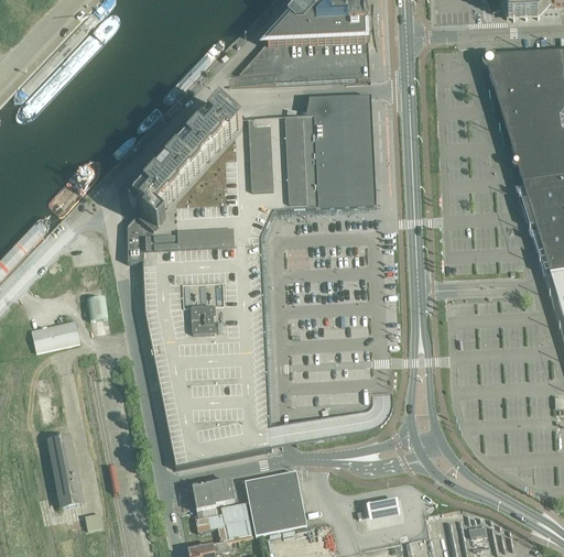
[(239,72),(239,73),(239,83),(257,82),(269,82),(370,77),(369,43),(369,41),(370,37),(370,36),(370,33),(370,32),(370,31),(369,30),(369,29),(368,26),(367,25),(365,24),(364,23),(362,23),(361,23),(360,23),(357,23),(356,17),(360,17),(362,15),(364,14),(366,13),(367,12),(368,10),(368,9),(369,8),(369,7),(369,4),(368,3),(368,2),(368,0),(302,0),(283,21),(283,22),(282,23),(281,24),(281,25),(280,26),(279,28),(278,30),(277,31),(275,32),(274,33),(270,36),(268,39),(267,40),(266,42),(262,46),(239,72)]
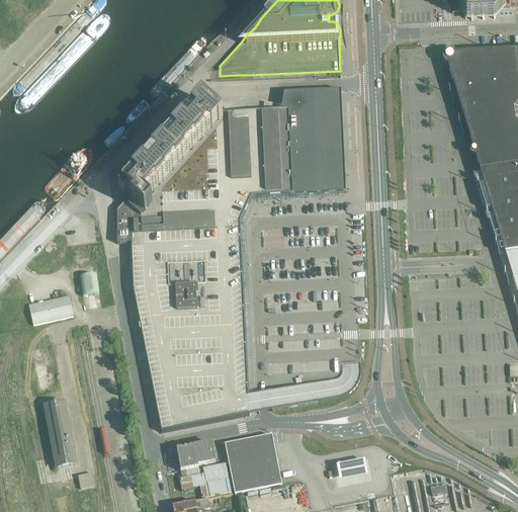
[(460,0),(466,16),(495,14),(506,3),(509,2),(510,1),(511,0),(460,0)]
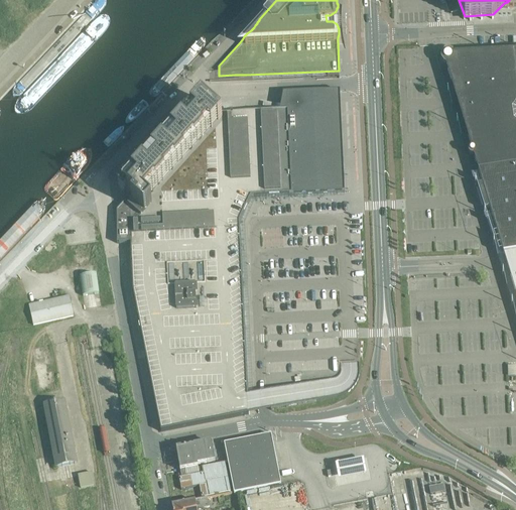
[(200,35),(151,84),(159,90),(206,40),(200,35)]
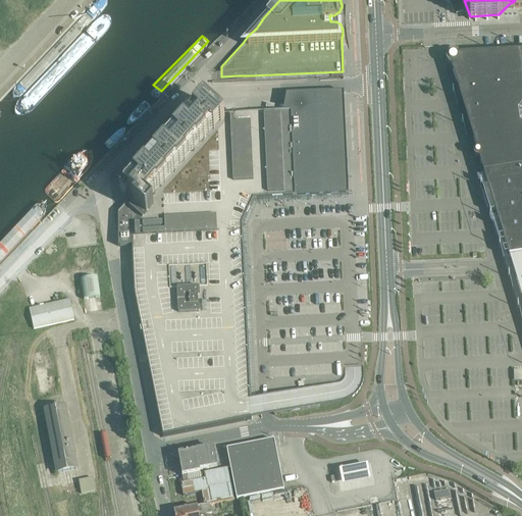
[(450,58),(483,167),(521,161),(521,46),(456,50),(455,51),(455,50),(454,50),(453,50),(452,50),(451,51),(450,51),(450,52),(449,53),(449,54),(450,55),(450,56),(451,57),(450,58)]
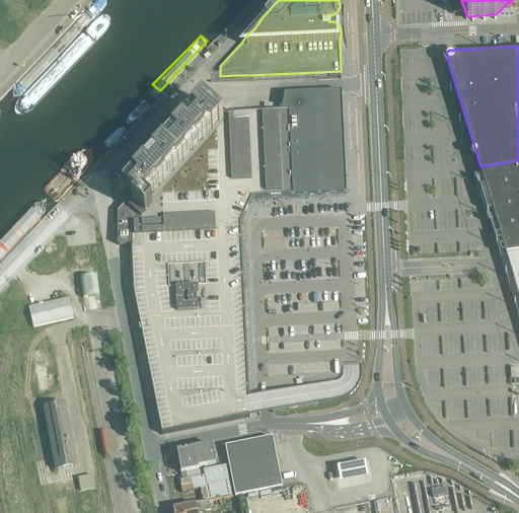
[(125,198),(117,206),(118,239),(131,239),(133,286),(144,341),(161,429),(192,423),(250,412),(250,411),(250,408),(249,392),(249,389),(247,338),(245,298),(241,218),(252,193),(266,192),(283,191),(347,188),(342,86),(317,87),(285,88),(281,105),(241,107),(218,108),(219,111),(220,111),(205,128),(206,129),(197,139),(196,138),(184,149),(187,151),(177,160),(175,159),(165,171),(166,172),(157,182),(156,180),(143,196),(145,198),(147,196),(153,201),(141,213),(126,199),(125,198)]
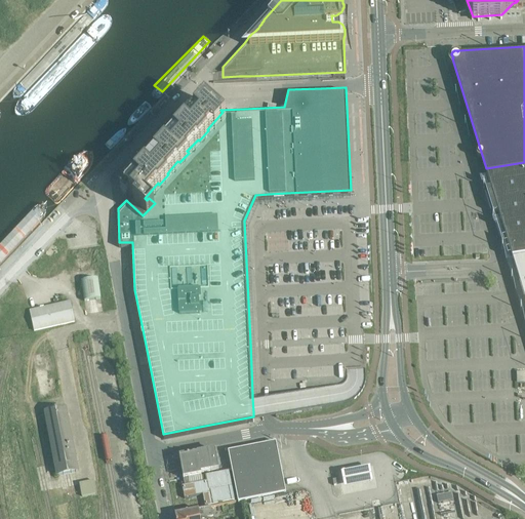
[(130,177),(124,185),(133,193),(127,199),(126,200),(127,201),(143,215),(155,203),(149,198),(147,200),(145,198),(158,183),(159,185),(168,174),(167,173),(177,161),(179,162),(189,153),(187,151),(198,140),(199,141),(208,130),(207,129),(223,112),(221,112),(220,110),(215,105),(205,95),(199,103),(196,101),(127,175),(130,177)]
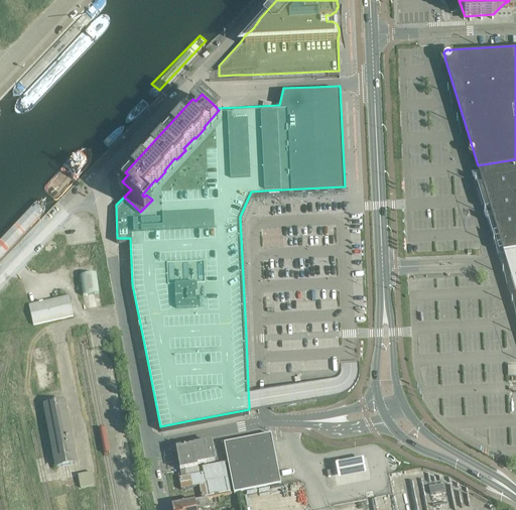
[(503,249),(515,247),(515,159),(478,165),(483,180),(479,181),(486,205),(490,204),(503,249)]
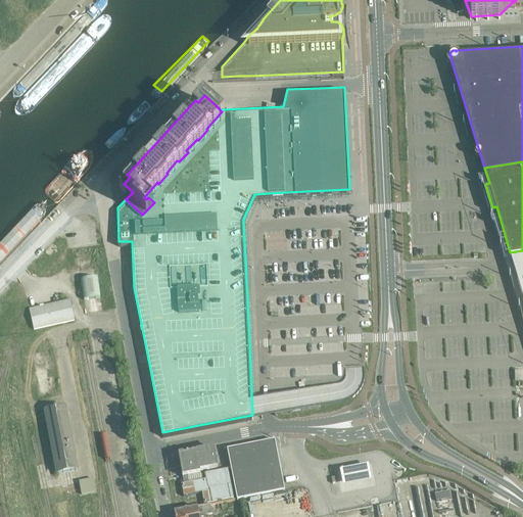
[(522,295),(522,250),(510,252),(522,295)]
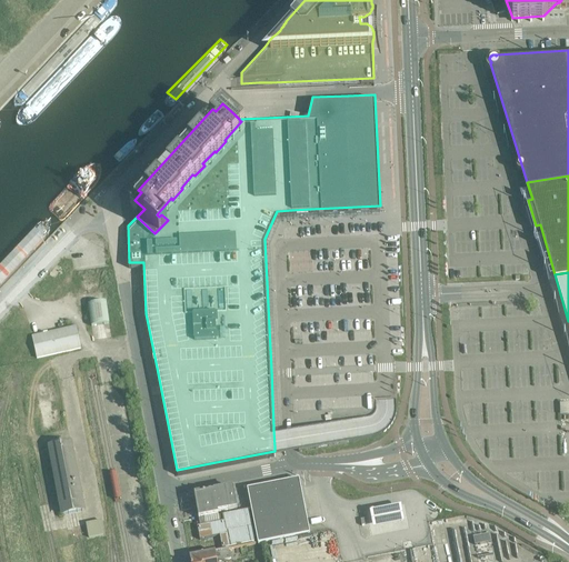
[(88,308),(89,321),(116,318),(113,304),(88,308)]
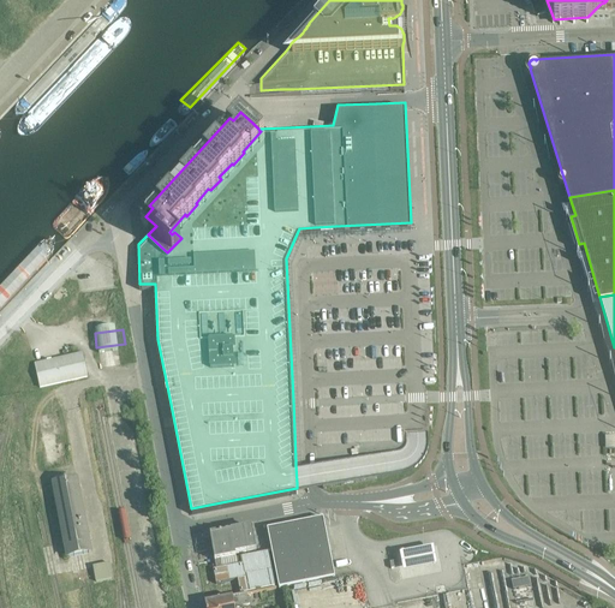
[(35,357),(40,381),(88,371),(82,347),(35,357)]
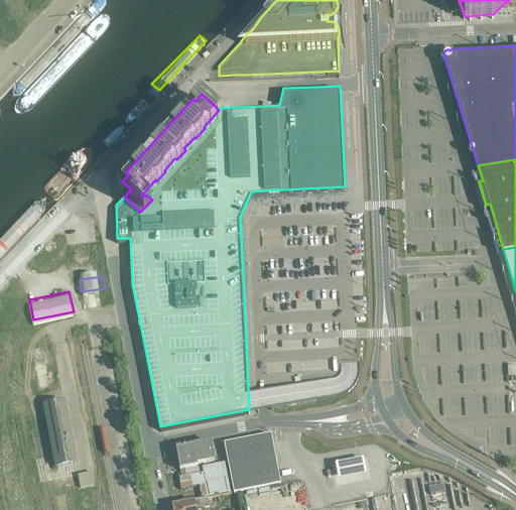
[(33,361),(38,385),(56,382),(51,358),(33,361)]
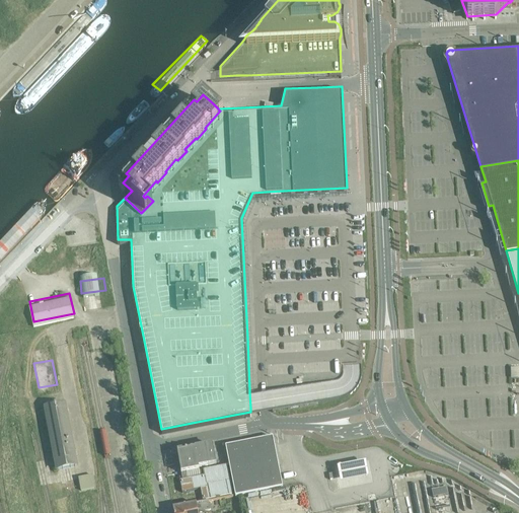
[(76,461),(66,408),(65,398),(46,402),(57,464),(76,461)]
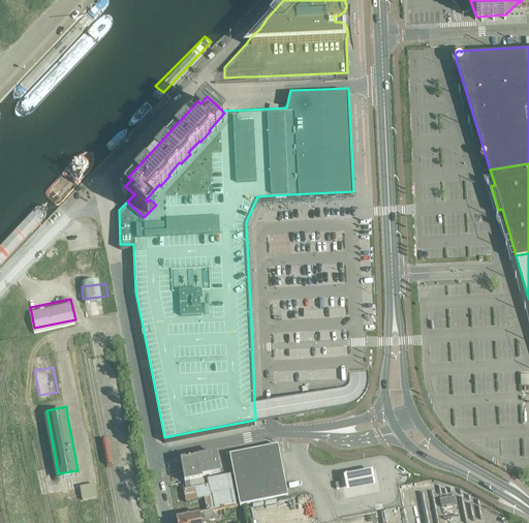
[(278,440),(229,450),(234,468),(240,498),(240,501),(245,500),(288,491),(283,465),(278,440)]
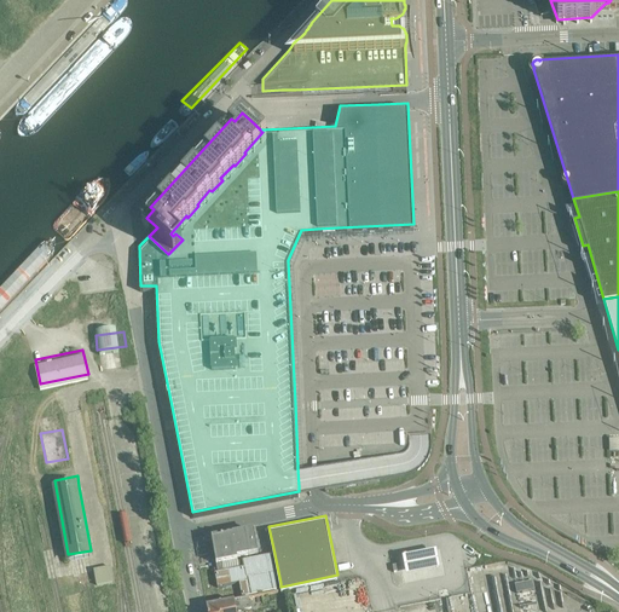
[(258,548),(254,525),(232,530),(237,552),(249,549),(258,548)]
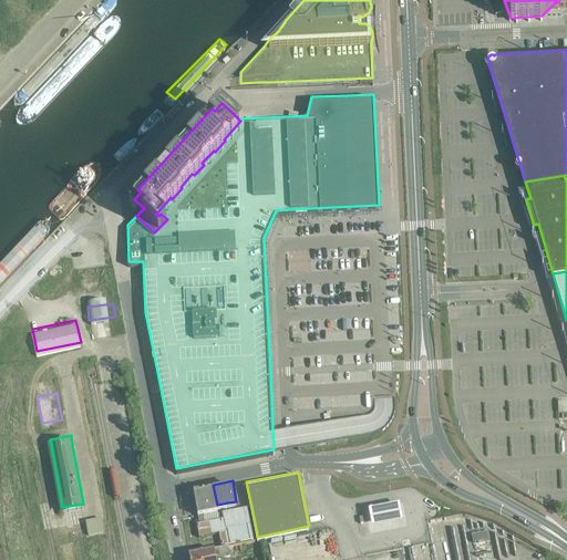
[(194,488),(198,511),(217,507),(217,505),(213,485),(194,488)]
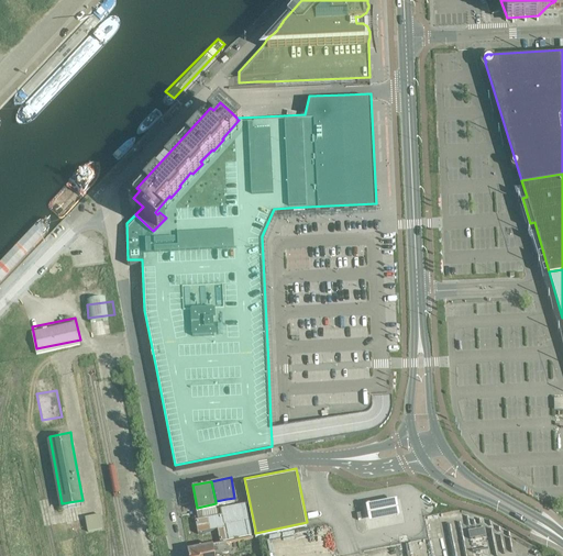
[(221,510),(196,515),(198,527),(218,524),(220,540),(224,538),(223,536),(255,530),(249,498),(220,503),(221,510)]
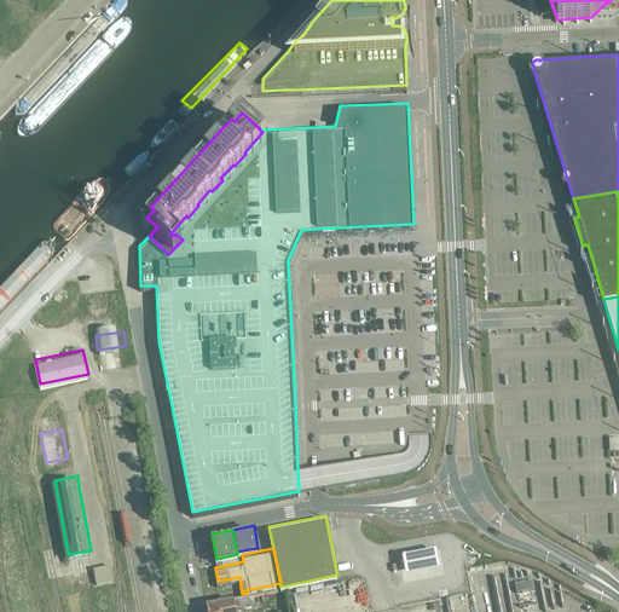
[(93,564),(97,579),(114,576),(111,561),(93,564)]
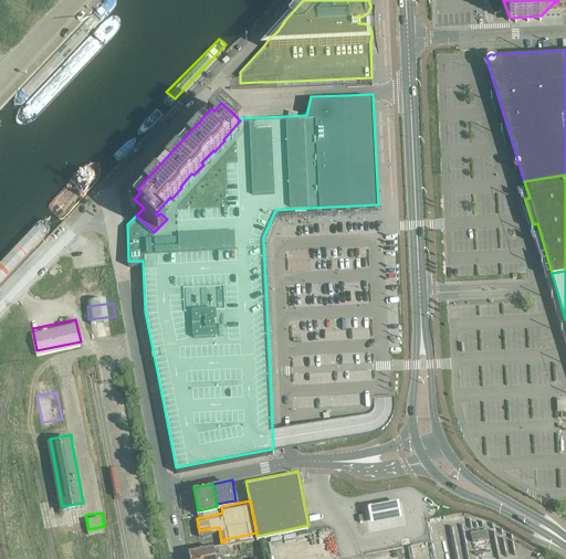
[(221,542),(189,549),(190,558),(216,558),(215,551),(228,549),(227,541),(226,541),(221,542)]
